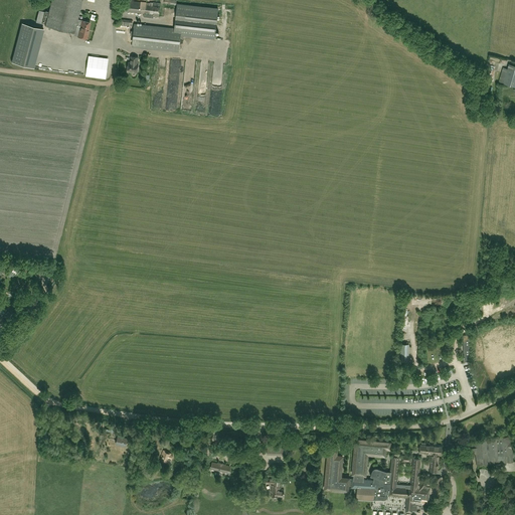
[(36,21),(45,24),(44,25),(47,26),(47,25),(74,32),(73,35),(77,36),(87,38),(89,32),(88,31),(90,22),(81,20),(81,21),(77,20),(81,0),(50,0),(48,11),(45,10),(45,11),(39,10),(36,21)]
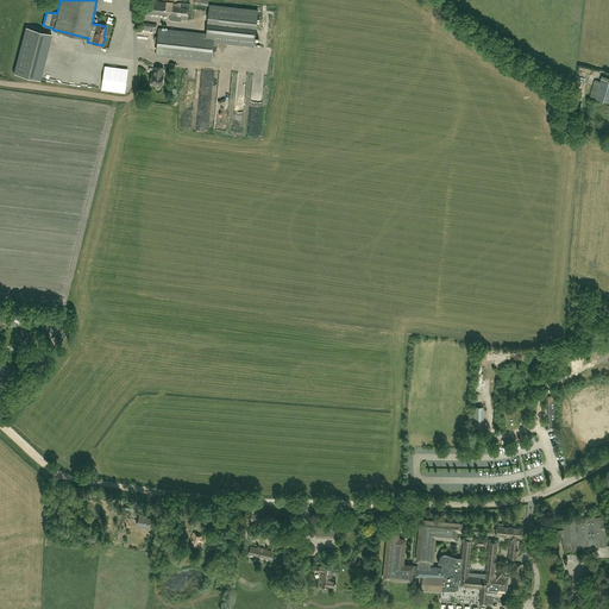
[(150,0),(149,13),(170,16),(170,20),(181,22),(182,18),(188,18),(189,2),(181,1),(181,4),(150,0)]
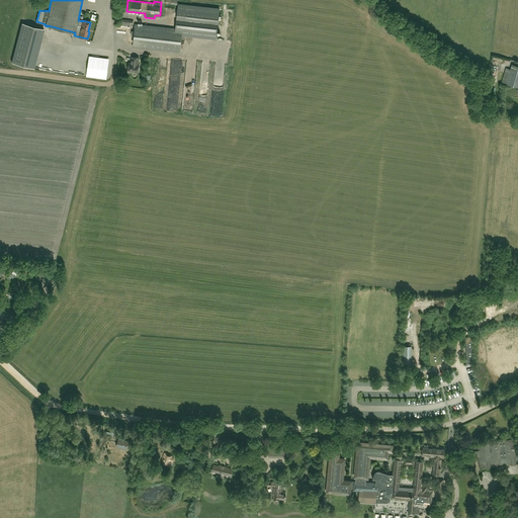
[(178,3),(175,28),(136,24),(135,31),(132,30),(132,35),(134,35),(133,47),(180,52),(181,35),(217,39),(220,8),(178,3)]
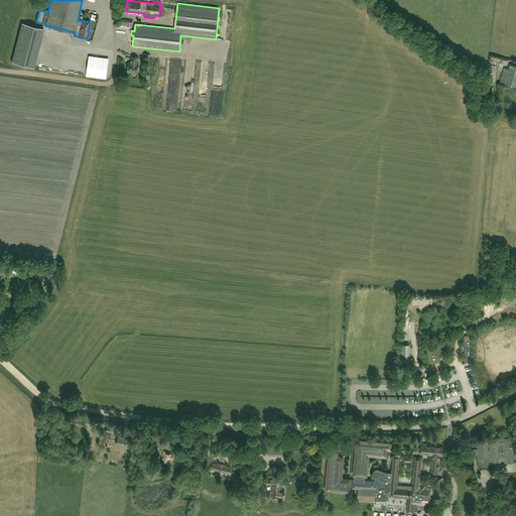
[(43,28),(21,22),(12,62),(33,68),(43,28)]
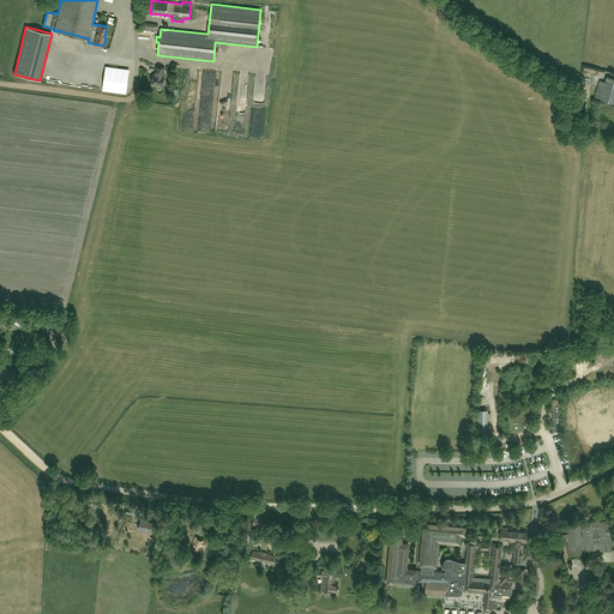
[(163,76),(164,68),(156,67),(155,74),(152,74),(151,85),(163,86),(164,76),(163,76)]
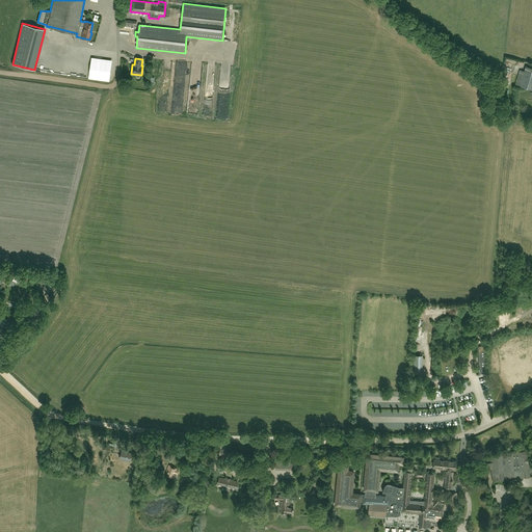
[(520,70),(519,74),(515,84),(531,89),(531,88),(531,68),(526,65),(524,71),(520,70)]
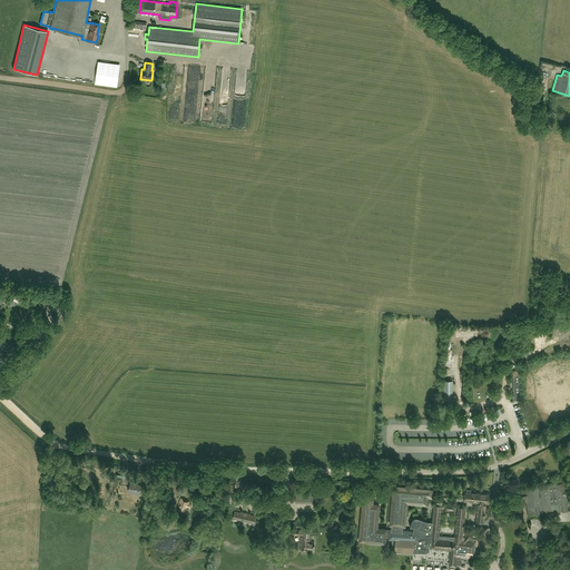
[(36,333),(33,325),(21,328),(23,336),(36,333)]
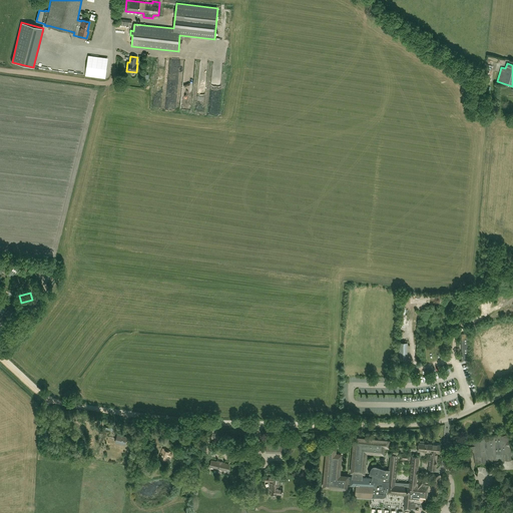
[(19,313),(22,308),(17,305),(14,310),(19,313)]
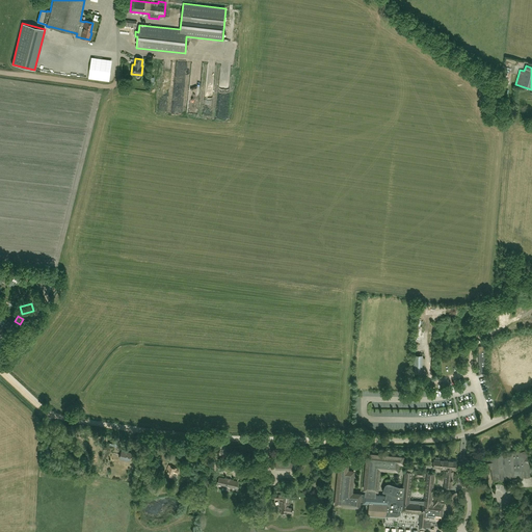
[(490,453),(490,462),(493,480),(530,477),(530,472),(531,471),(531,467),(530,468),(529,464),(531,463),(531,461),(531,454),(529,454),(528,449),(490,453)]
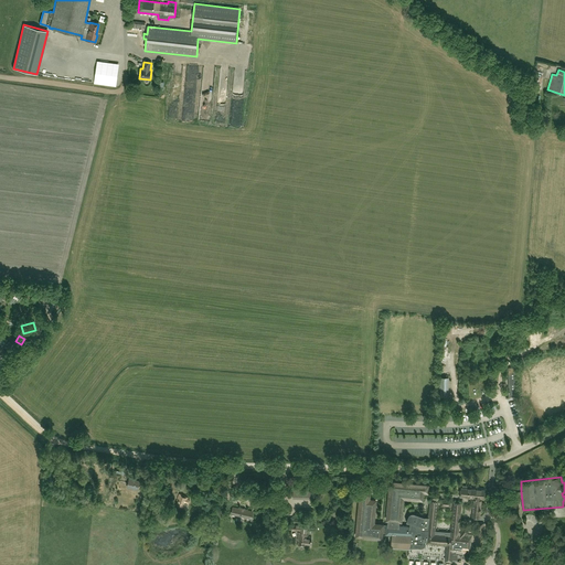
[(140,481),(129,479),(128,483),(129,483),(128,487),(138,490),(140,481)]
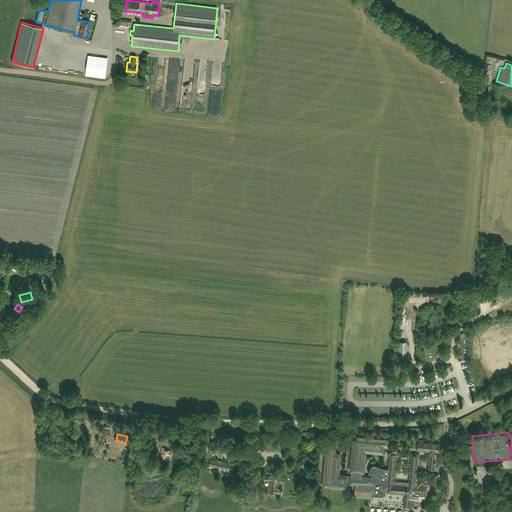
[(350,476),(349,483),(349,484),(355,485),(355,495),(371,496),(370,505),(382,506),(382,502),(400,504),(400,505),(402,505),(402,504),(404,504),(403,508),(409,508),(414,508),(415,503),(418,504),(418,506),(421,506),(422,501),(421,501),(422,497),(426,497),(427,485),(423,484),(423,483),(419,480),(417,482),(416,482),(418,456),(410,455),(408,485),(394,483),(397,454),(389,453),(388,470),(385,469),(375,466),(373,465),(371,466),(370,466),(368,472),(372,473),(371,476),(362,475),(362,471),(363,471),(365,450),(382,452),(383,444),(387,445),(388,440),(354,436),(350,471),(351,471),(351,475),(350,475),(350,476)]
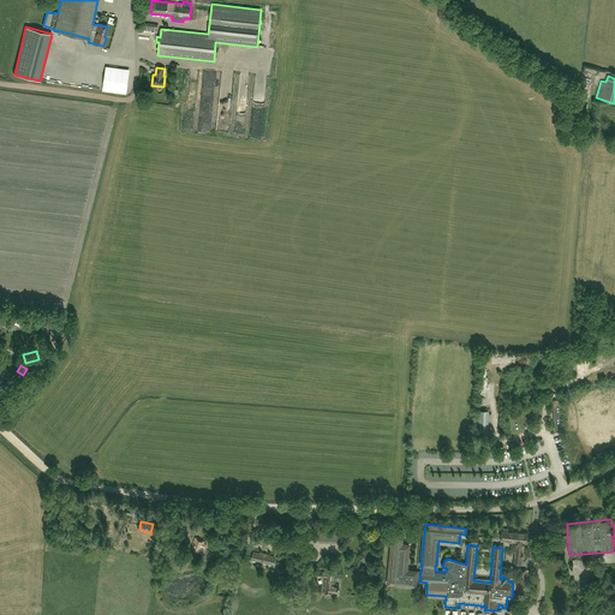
[(524,543),(526,543),(527,533),(512,531),(512,529),(503,529),(503,531),(502,530),(501,539),(517,542),(514,562),(521,563),(524,543)]
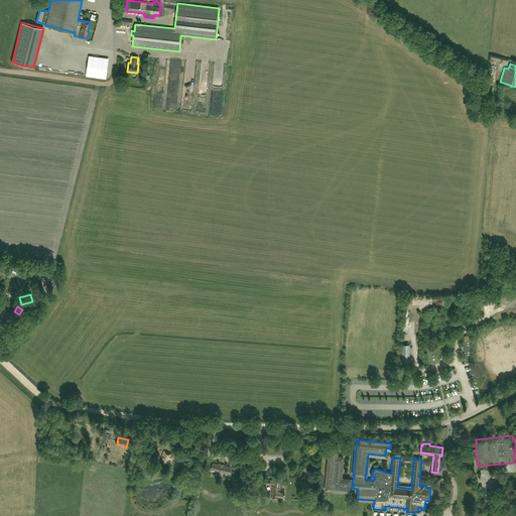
[(352,487),(353,480),(350,480),(350,479),(341,478),(343,458),(337,457),(338,449),(330,448),(326,490),(349,492),(349,487),(352,487)]
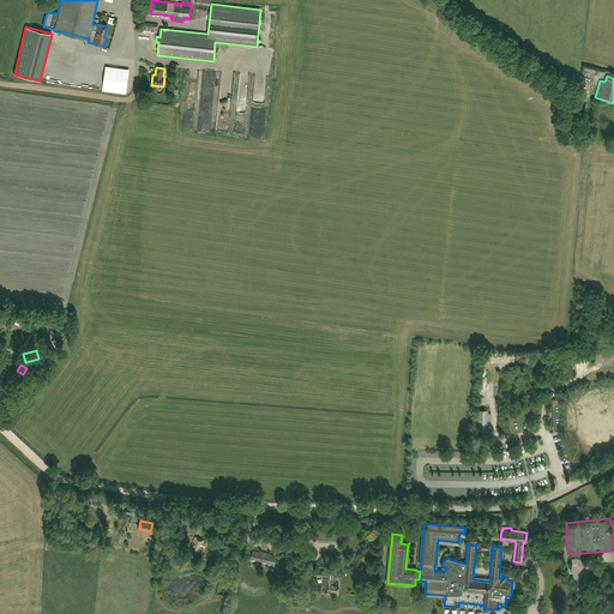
[(204,541),(196,537),(193,542),(194,542),(192,548),(198,551),(202,552),(204,547),(205,543),(204,542),(204,541)]
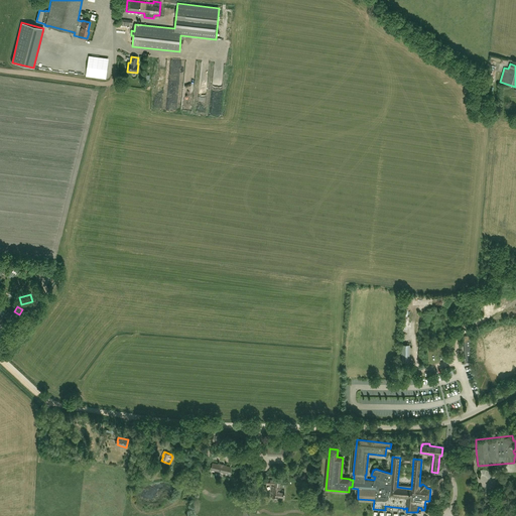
[(220,465),(214,464),(212,469),(229,473),(230,467),(223,466),(224,465),(221,464),(220,465)]
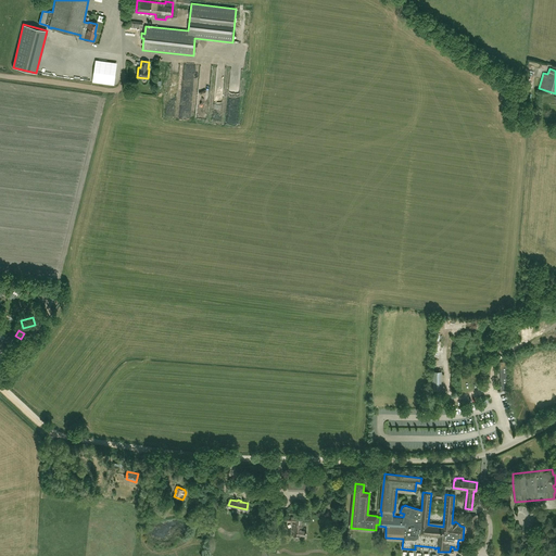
[(527,517),(533,517),(532,508),(521,509),(522,516),(527,515),(527,517)]
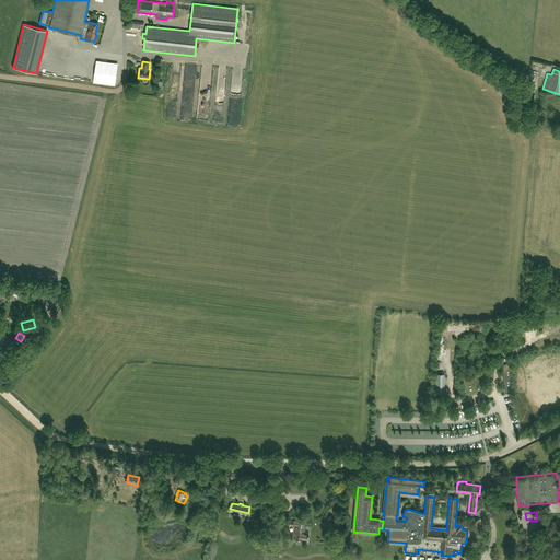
[(479,529),(480,518),(473,517),(471,538),(477,538),(478,529),(479,529)]
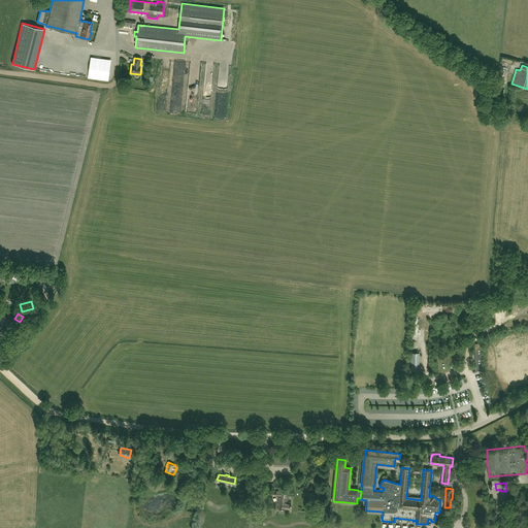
[(279,491),(275,491),(270,490),(269,491),(269,494),(270,495),(279,496),(278,503),(279,503),(279,508),(285,509),(285,508),(290,509),(291,501),(288,501),(289,491),(279,490),(279,491)]
